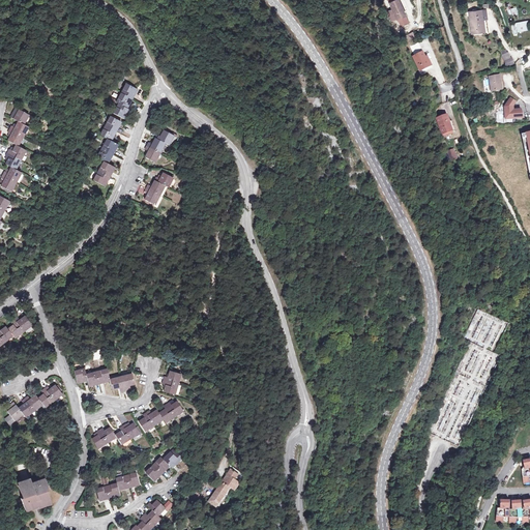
[(399,0),(388,0),(401,25),(409,21),(399,0)]
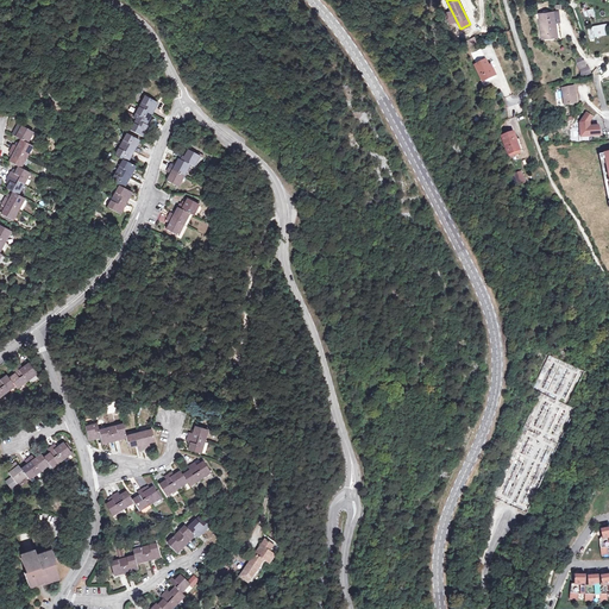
[(584,18),(592,17),(592,11),(589,11),(588,5),(583,5),(584,18)]
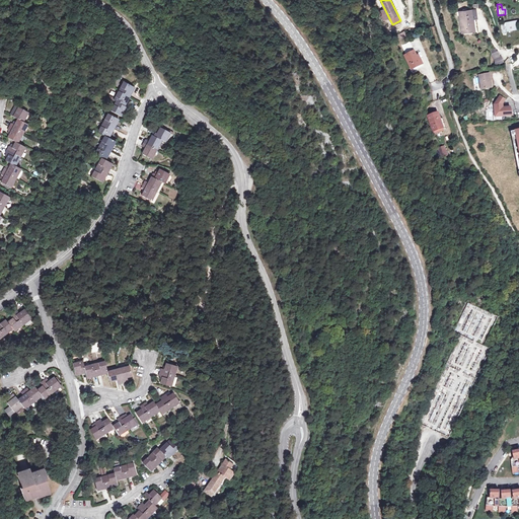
[(470,15),(473,15),(472,10),(459,11),(462,33),(472,31),(470,15)]
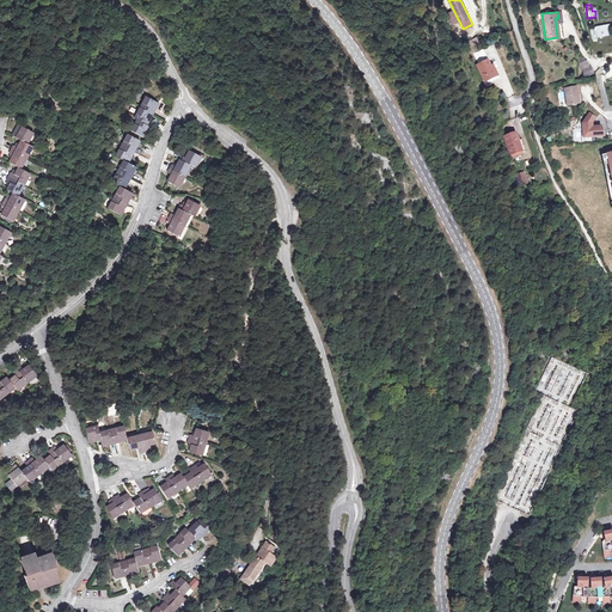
[(589,28),(592,40),(611,35),(611,34),(610,24),(589,28)]
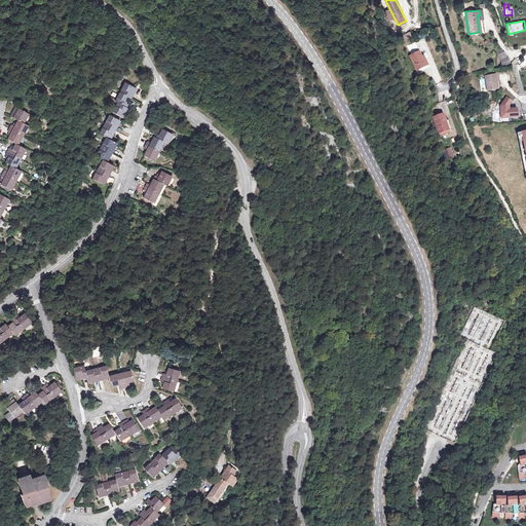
[(416,68),(421,66),(426,63),(422,54),(420,49),(410,53),(416,68)]
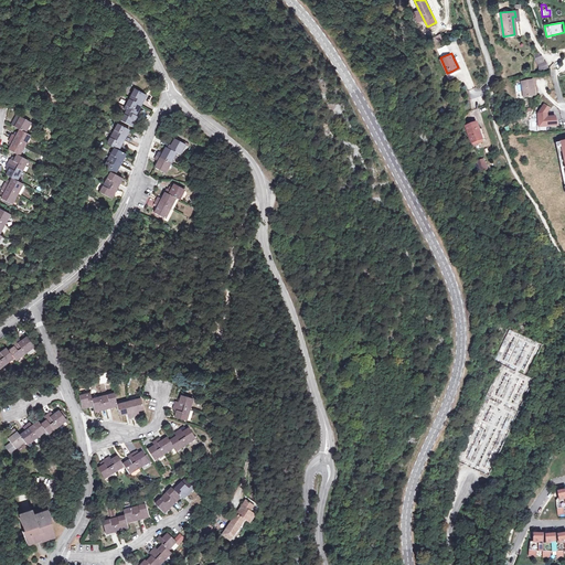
[(541,53),(534,56),(540,72),(547,68),(541,53)]
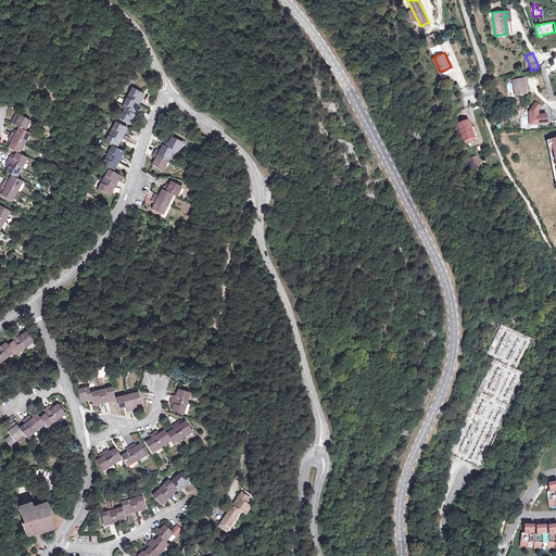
[(451,66),(445,70),(447,72),(454,68),(449,57),(446,58),(451,66)]
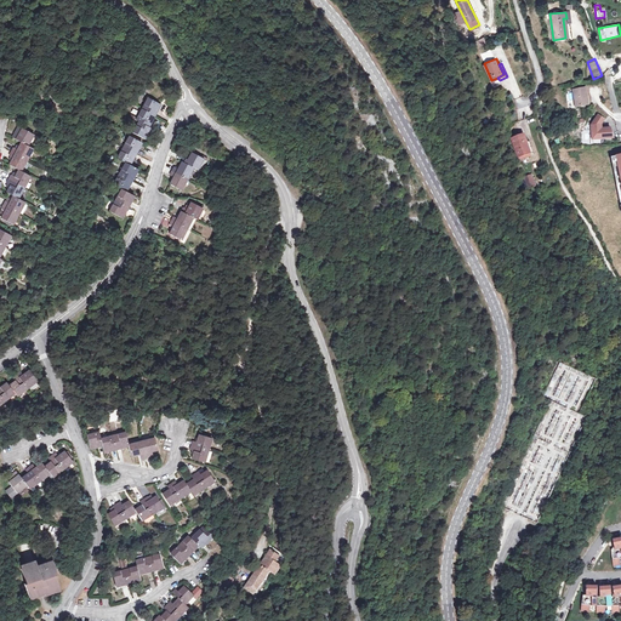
[(586,87),(574,90),(576,106),(588,104),(586,87)]
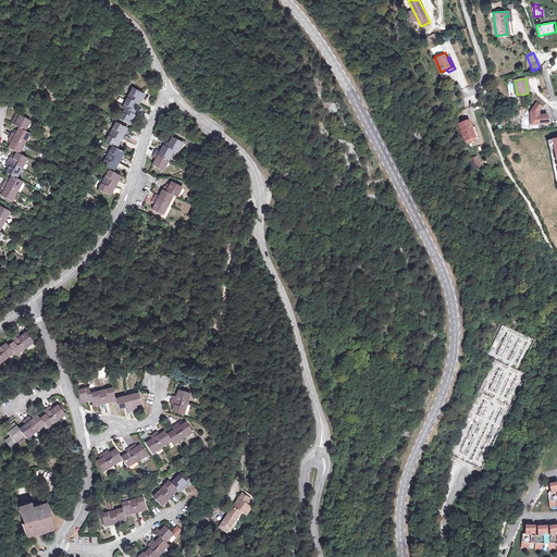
[(131,125),(135,115),(134,114),(144,94),(133,88),(122,108),(124,109),(119,119),(131,125)]
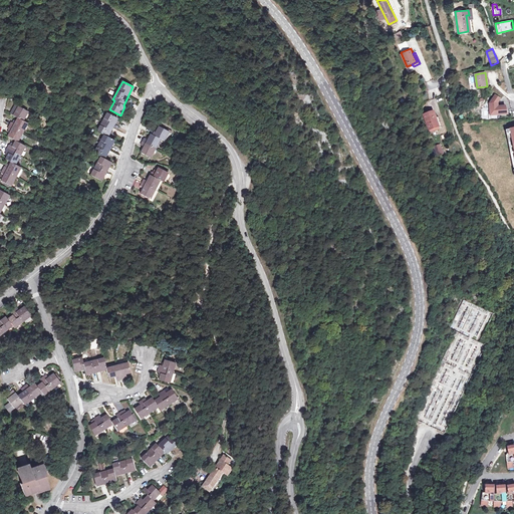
[(504,96),(495,87),(491,91),(492,91),(490,94),(494,97),(489,103),(490,114),(507,113),(505,106),(497,106),(497,102),(500,99),(501,100),(504,96)]
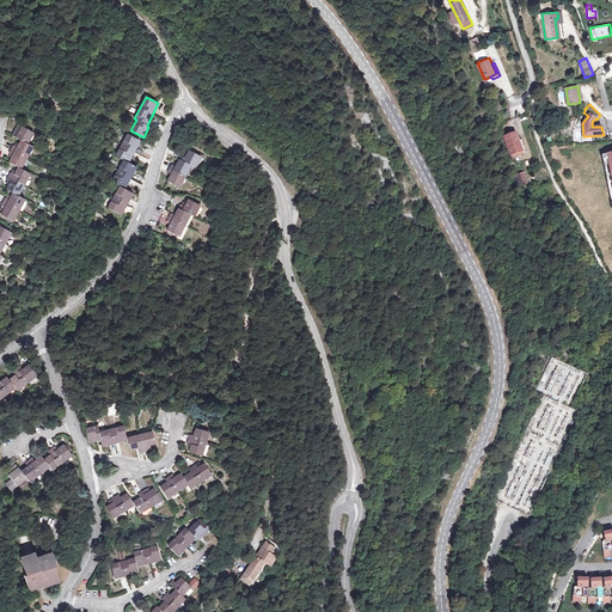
[(10,183),(6,190),(12,194),(8,201),(5,199),(1,206),(5,208),(1,215),(12,221),(24,200),(18,196),(29,173),(20,169),(32,146),(26,144),(32,133),(22,127),(20,129),(16,128),(12,135),(20,140),(18,145),(17,144),(14,147),(13,146),(8,154),(11,154),(8,158),(11,159),(8,163),(18,167),(16,171),(14,170),(12,173),(11,172),(6,181),(10,183)]
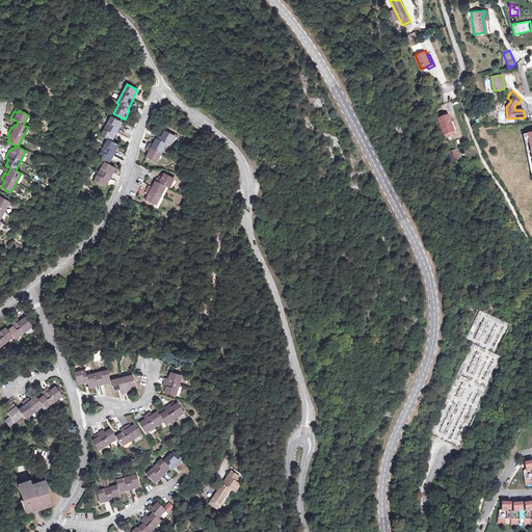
[(452,115),(442,120),(448,135),(457,131),(454,123),(454,122),(452,115)]
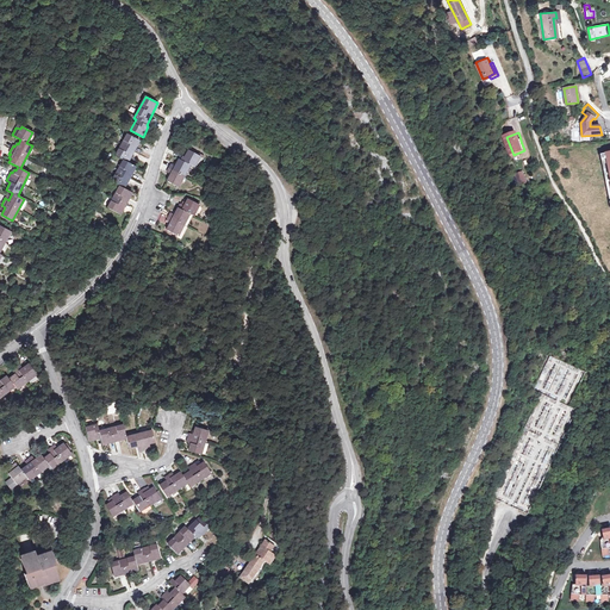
[(124,188),(136,167),(128,162),(139,141),(128,134),(116,156),(123,160),(111,182),(119,186),(109,207),(120,213),(131,193),(124,188)]
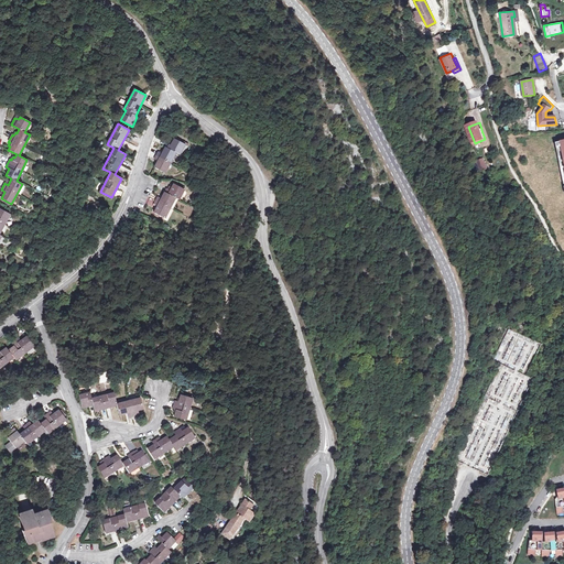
[(484,128),(481,129),(481,130),(485,139),(475,143),(476,145),(489,140),(484,128)]
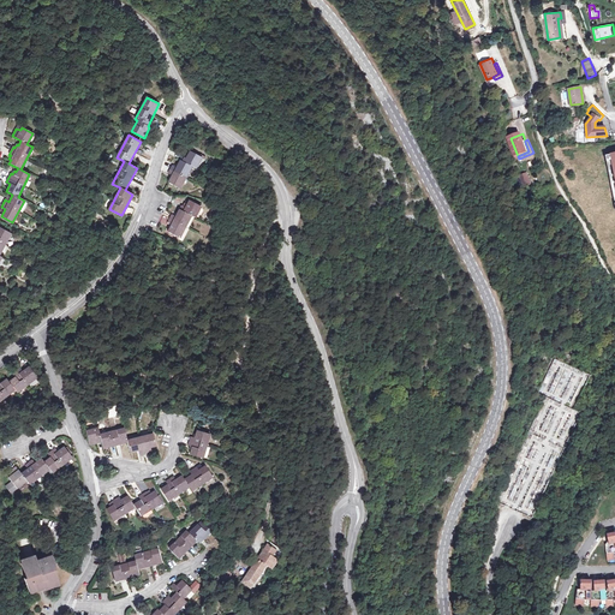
[(190,151),(187,155),(186,159),(184,157),(181,156),(177,167),(173,166),(168,173),(172,175),(168,183),(180,189),(191,166),(196,168),(198,163),(201,157),(198,156),(190,151)]
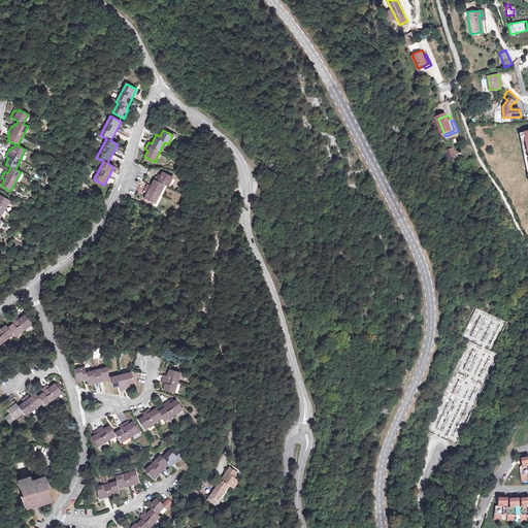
[(456,150),(451,152),(455,161),(460,159),(456,150)]
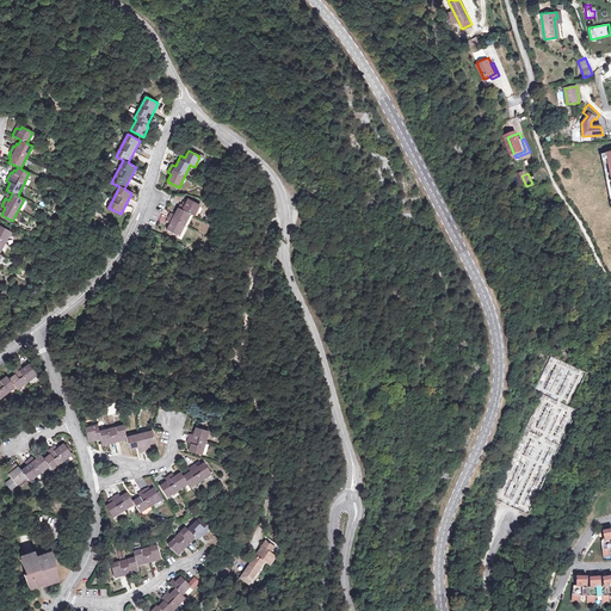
[(178,236),(190,214),(193,216),(199,205),(187,199),(184,207),(180,204),(174,215),(171,214),(166,221),(171,223),(167,230),(178,236)]
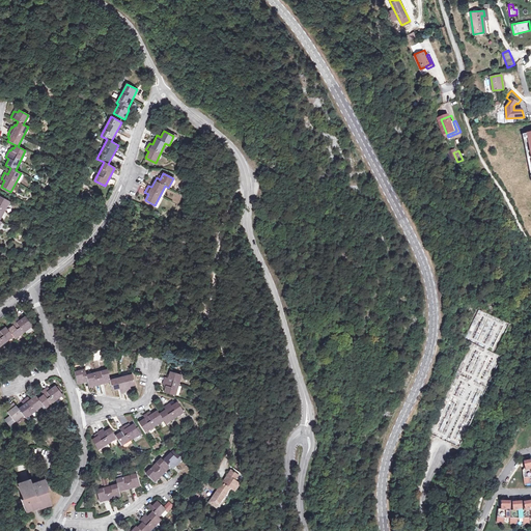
[(0,222),(0,221),(0,218),(9,201),(0,196),(0,222)]
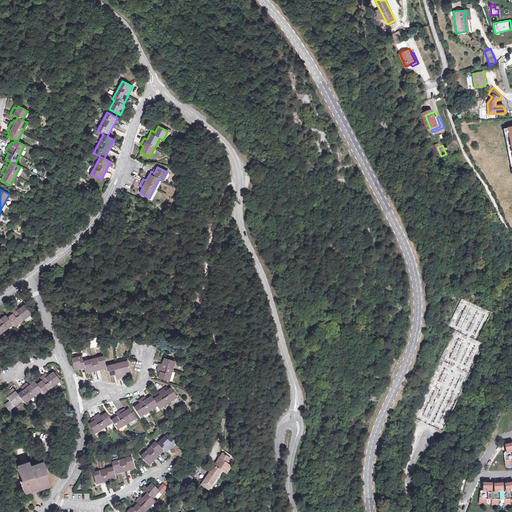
[(7,318),(6,316),(0,320),(0,319),(0,333),(12,324),(14,326),(30,314),(24,305),(19,309),(16,306),(11,311),(13,314),(7,318)]
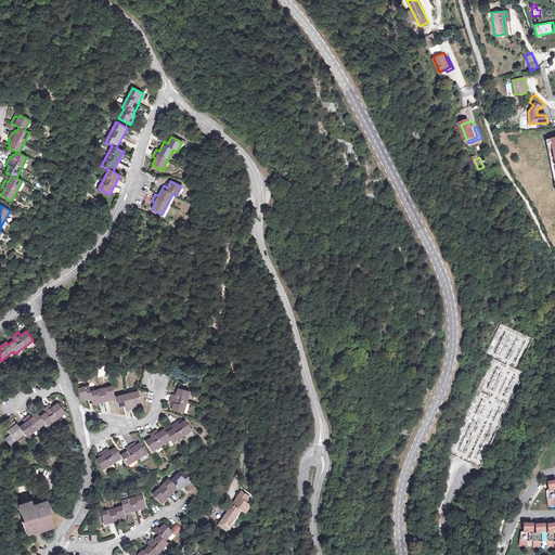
[(80,401),(91,398),(93,404),(115,399),(117,408),(125,405),(126,411),(134,409),(133,403),(140,402),(138,391),(115,398),(112,386),(90,392),(89,386),(78,389),(80,401)]
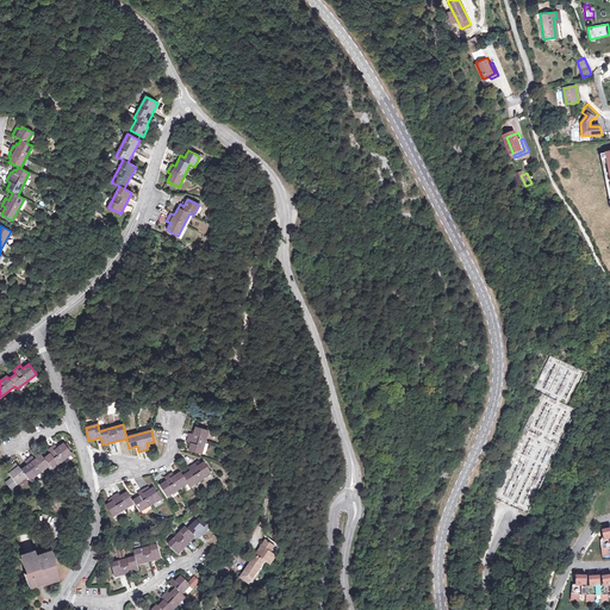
[(207,430),(195,427),(193,435),(190,434),(187,442),(191,443),(188,450),(201,454),(207,430)]
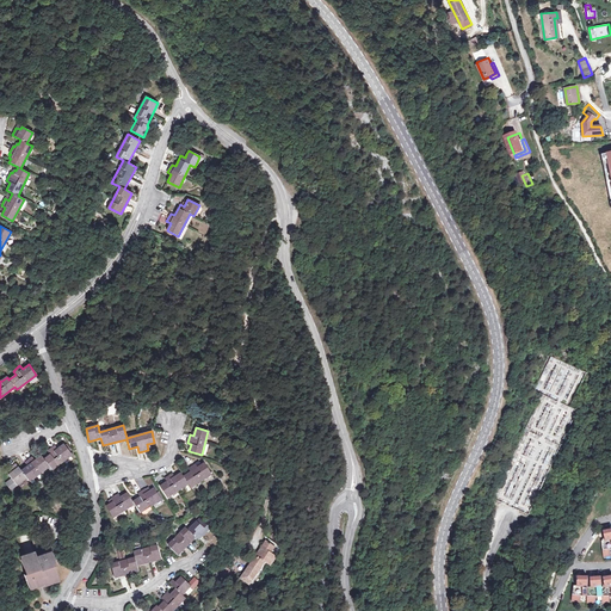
[(44,460),(41,456),(35,461),(32,457),(25,462),(28,466),(22,470),(16,463),(12,467),(13,468),(11,469),(12,471),(8,474),(17,485),(26,477),(29,481),(30,480),(38,474),(49,466),(51,469),(72,454),(65,444),(57,449),(55,445),(48,451),(50,454),(44,460)]
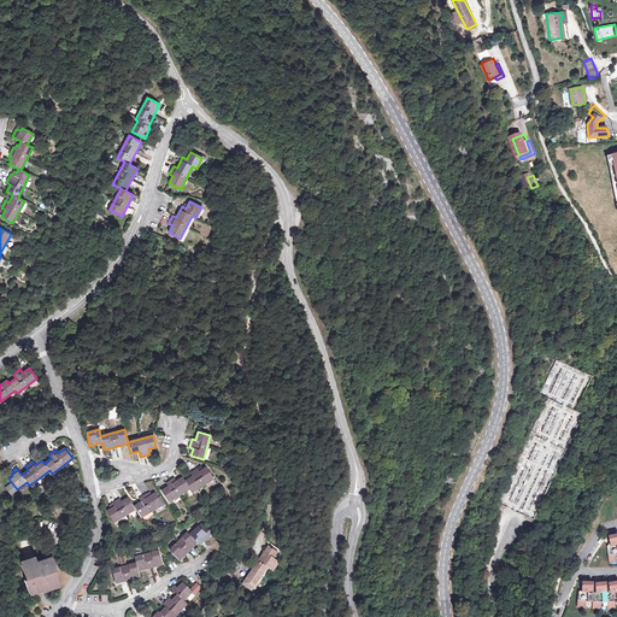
[(193,477),(186,481),(186,482),(183,479),(177,482),(175,479),(168,483),(169,487),(163,492),(170,503),(191,489),(193,493),(215,479),(207,468),(201,472),(199,469),(191,474),(193,477)]
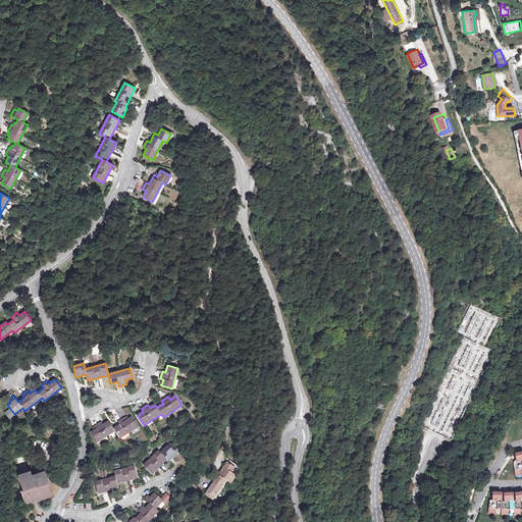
[(120,425),(114,428),(109,421),(103,425),(101,422),(96,426),(97,427),(94,429),(95,431),(92,432),(98,441),(115,430),(120,437),(138,426),(133,417),(126,421),(124,418),(118,422),(120,425)]
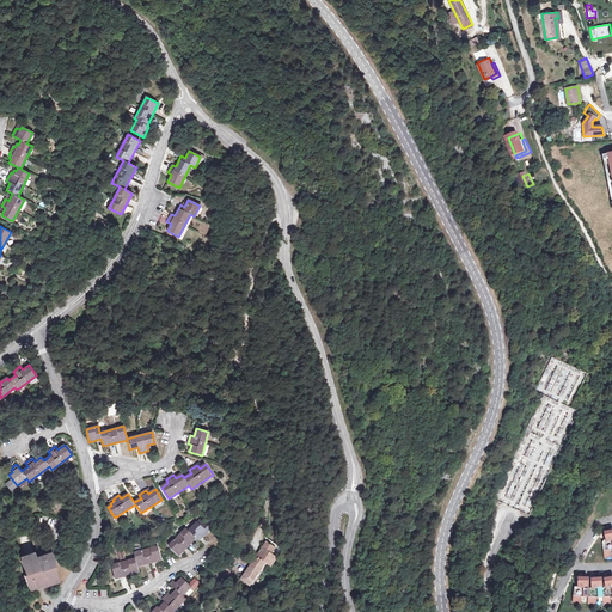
[(201,519),(189,531),(187,528),(170,546),(178,556),(196,538),(199,540),(210,528),(201,519)]
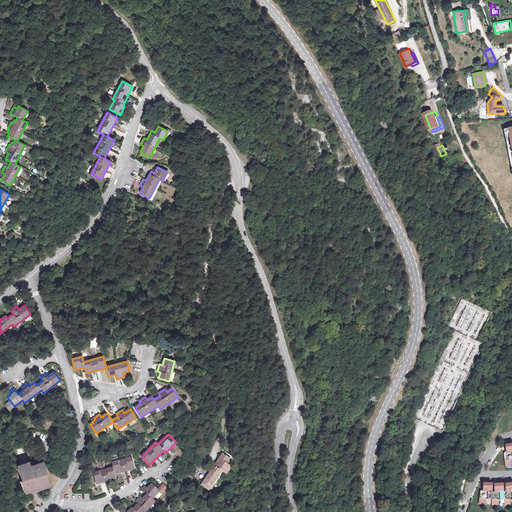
[(415,438),(411,436),(407,445),(411,447),(415,438)]
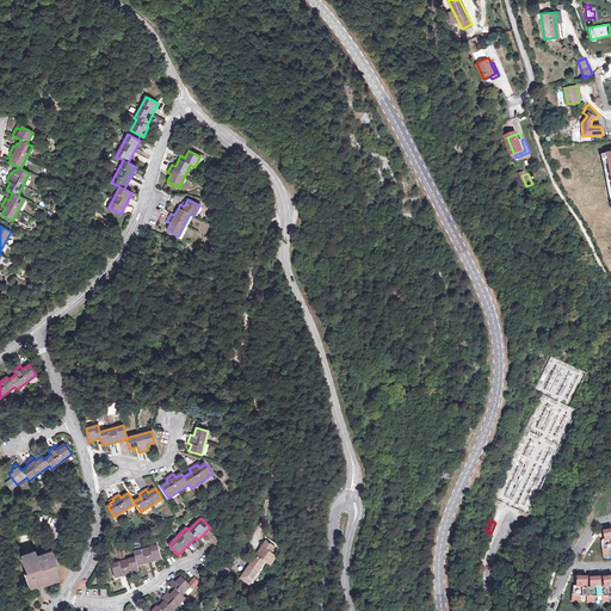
[(276,547),(270,543),(266,541),(240,578),(250,585),(265,562),(271,566),(277,557),(272,553),(276,547)]
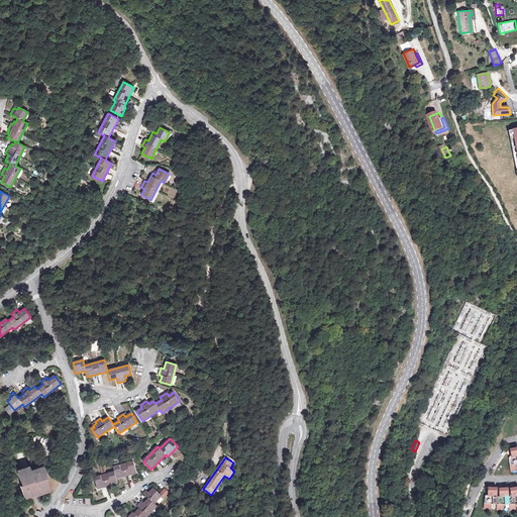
[(133,461),(114,467),(115,472),(95,478),(98,489),(118,484),(116,479),(136,473),(133,461)]
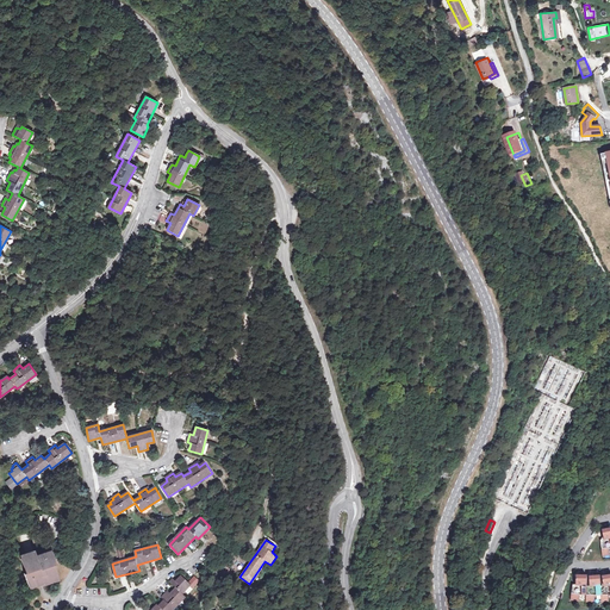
[(43,582),(43,583),(48,582),(58,578),(54,564),(53,565),(53,561),(49,551),(36,555),(35,551),(22,555),(26,568),(27,572),(24,573),(29,586),(43,582)]
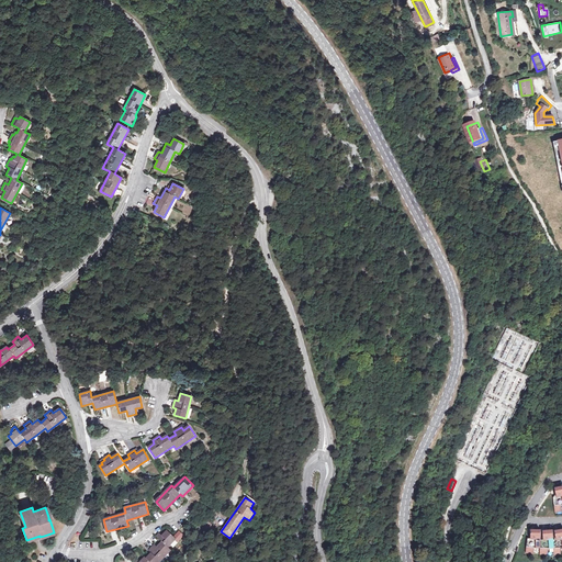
[(212,519),(209,517),(201,528),(208,534),(213,527),(210,524),(212,519)]
